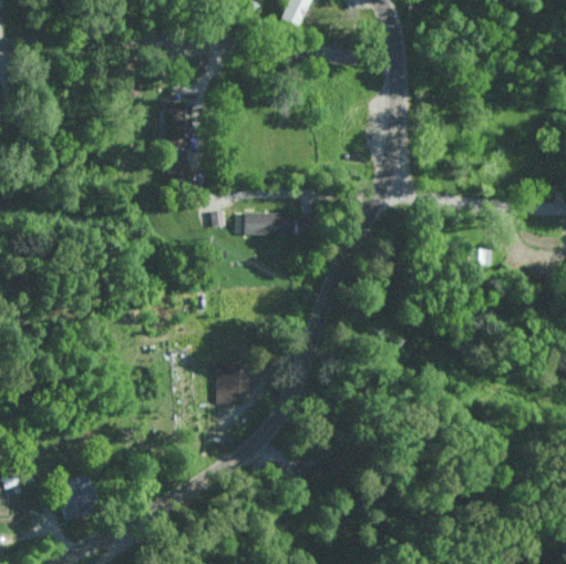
[(289,0),(283,20),(301,27),(310,0),(289,0)]
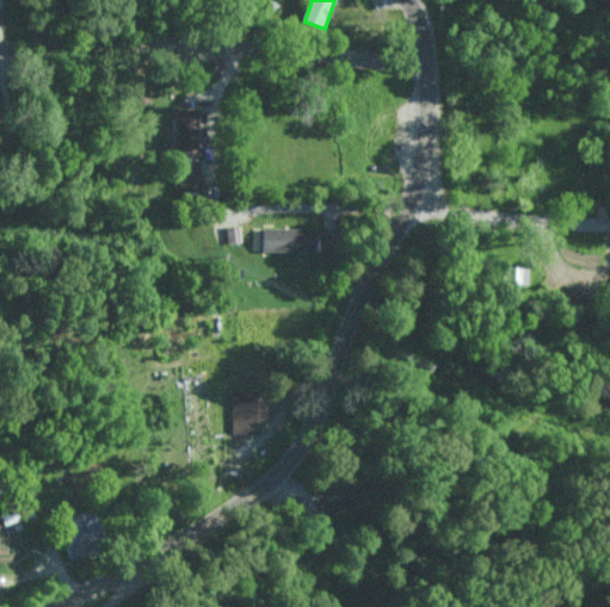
[(179,141),(171,141),(172,158),(201,156),(199,121),(178,121),(179,141)]
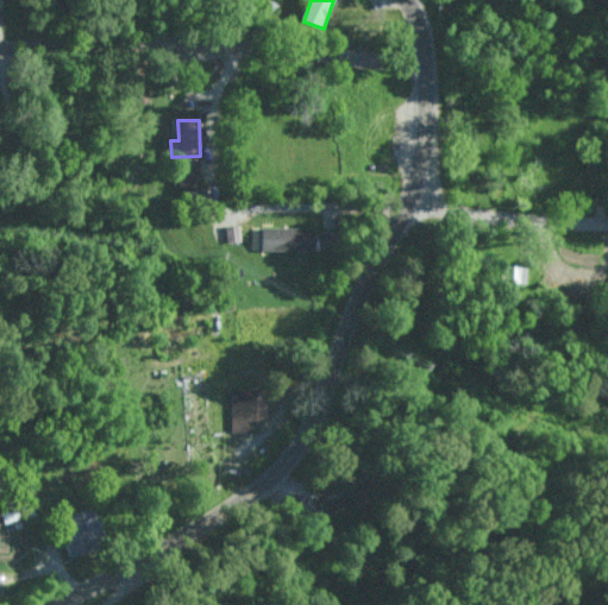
[(262,229),(262,252),(315,253),(317,229),(262,229)]
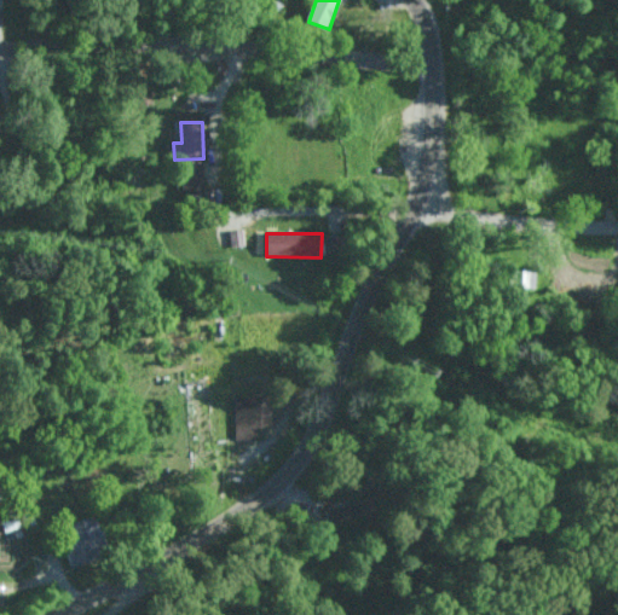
[(235,441),(256,441),(258,428),(271,429),(271,398),(236,398),(235,441)]
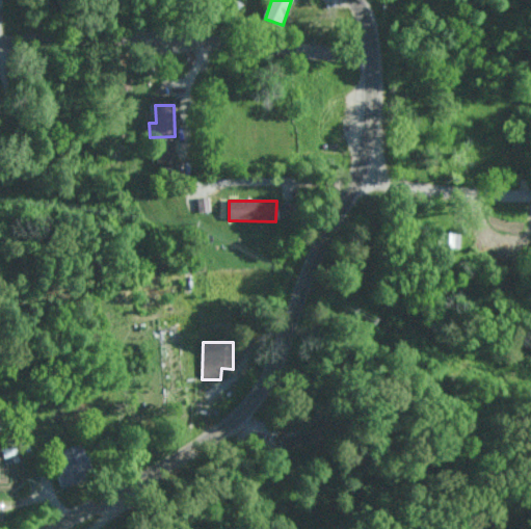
[(63,488),(95,479),(84,445),(53,454),(63,488)]
